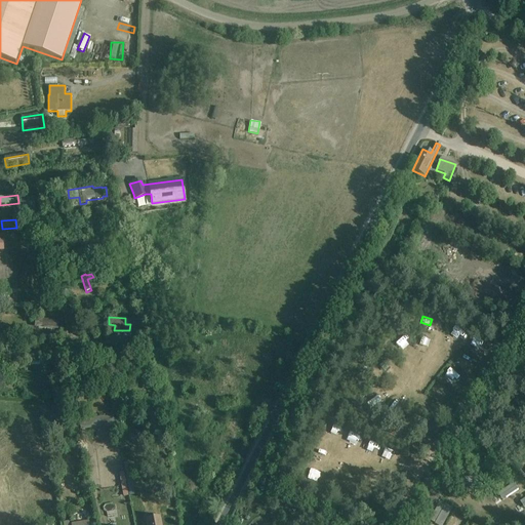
[(58,321),(35,319),(34,327),(58,330),(58,321)]
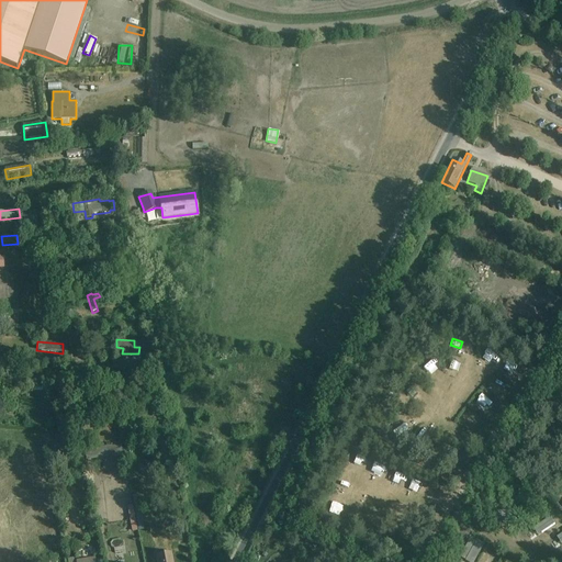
[(150,344),(142,343),(142,351),(150,352),(150,344)]
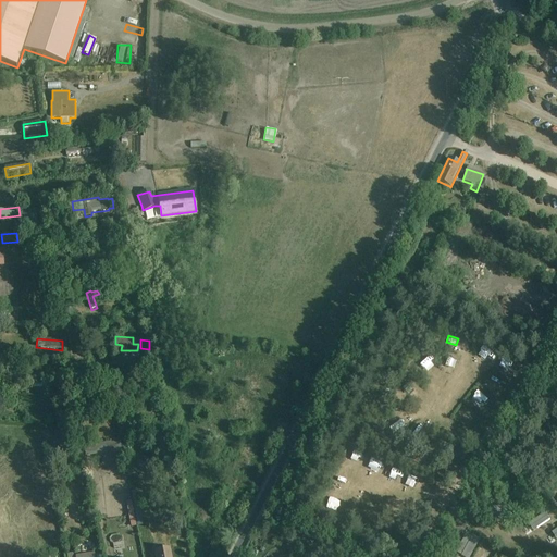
[(492,346),(486,355),(493,359),(499,350),(492,346)]
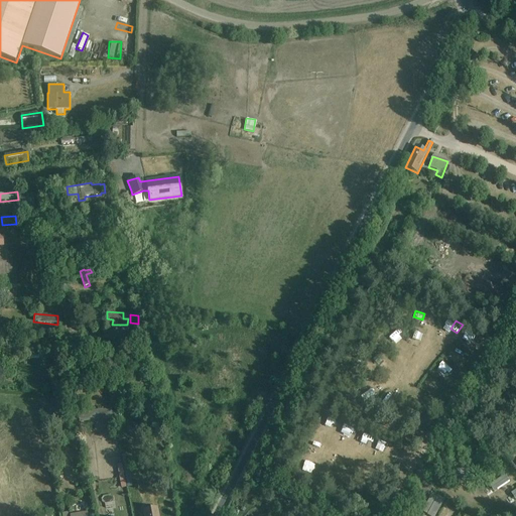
[(391,336),(386,342),(394,350),(399,344),(391,336)]
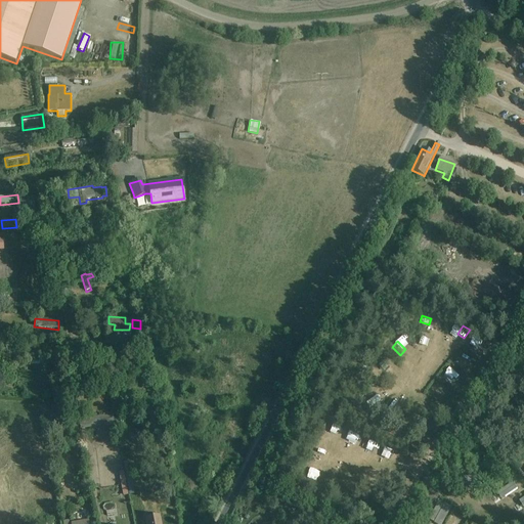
[(73,343),(61,342),(60,357),(72,358),(73,343)]
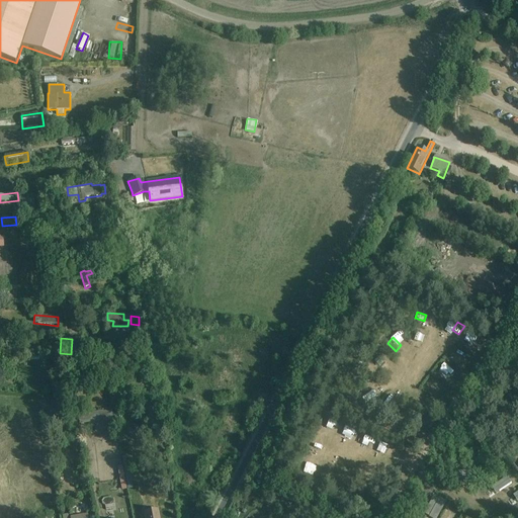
[(446,364),(440,371),(448,378),(454,371),(446,364)]
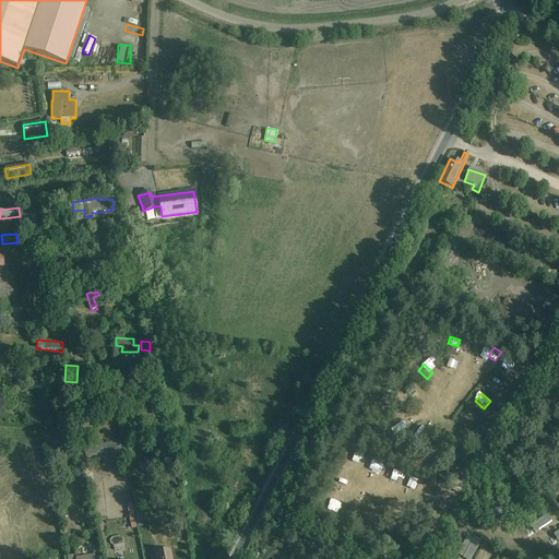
[(73,456),(72,451),(69,451),(69,449),(57,450),(58,461),(70,460),(70,456),(73,456)]
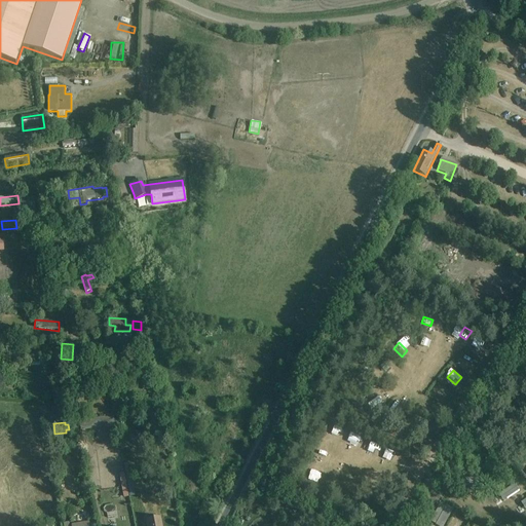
[(327,434),(334,430),(331,422),(323,425),(327,434)]
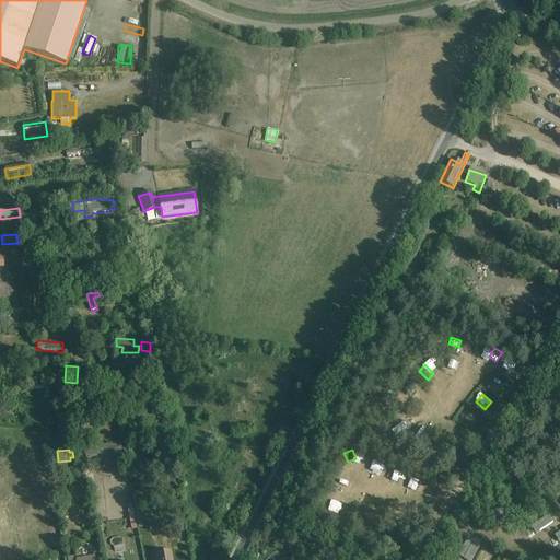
[(370,463),(364,473),(373,478),(378,468),(370,463)]
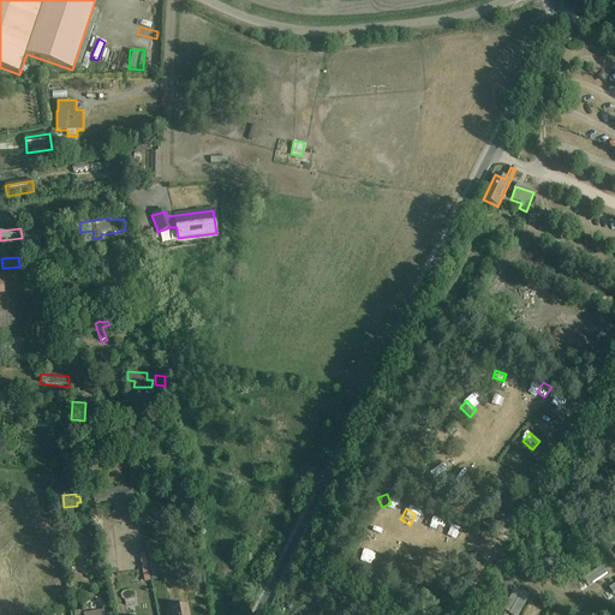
[(471,537),(467,548),(477,550),(481,541),(471,537)]
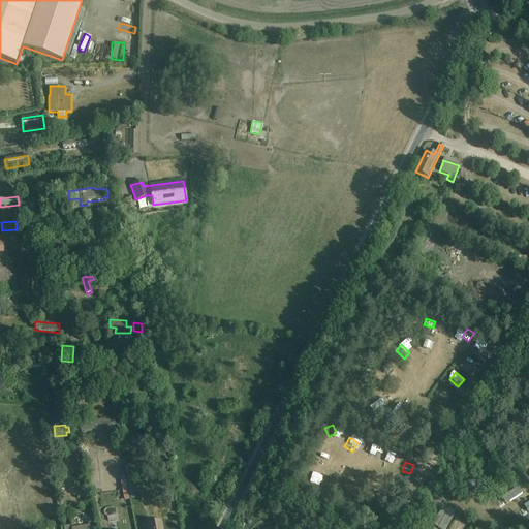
[(128,466),(124,466),(127,479),(126,479),(130,500),(135,499),(133,492),(136,491),(133,478),(132,478),(132,475),(130,476),(128,466)]
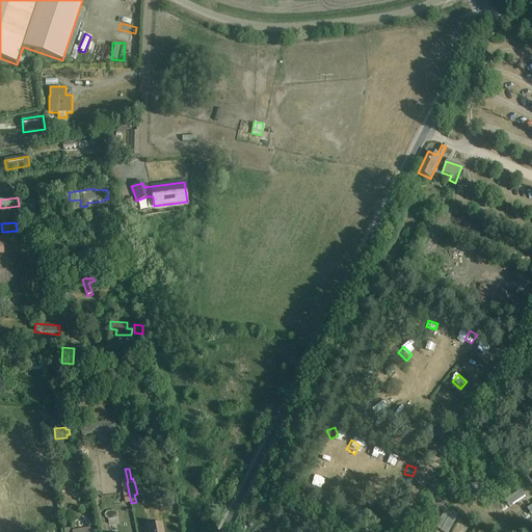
[(130,503),(126,479),(121,479),(122,484),(121,484),(125,504),(130,503)]
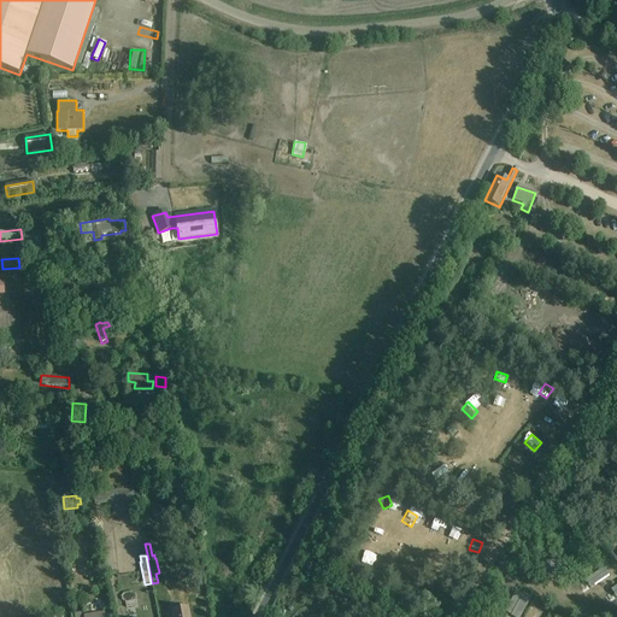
[(547,562),(545,570),(565,576),(568,568),(547,562)]
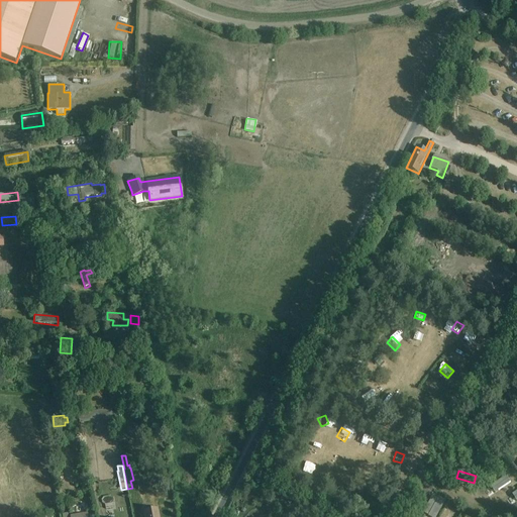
[(507,476),(491,487),(496,493),(511,483),(507,476)]
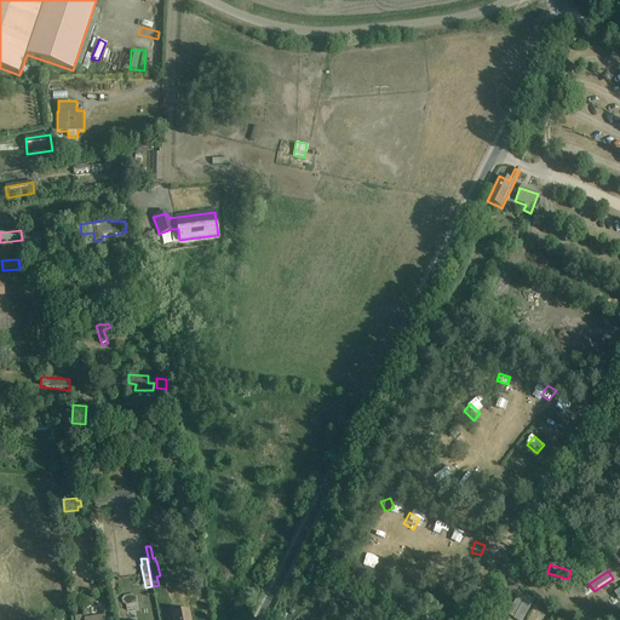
[(526,597),(514,619),(522,619),(534,601),(526,597)]
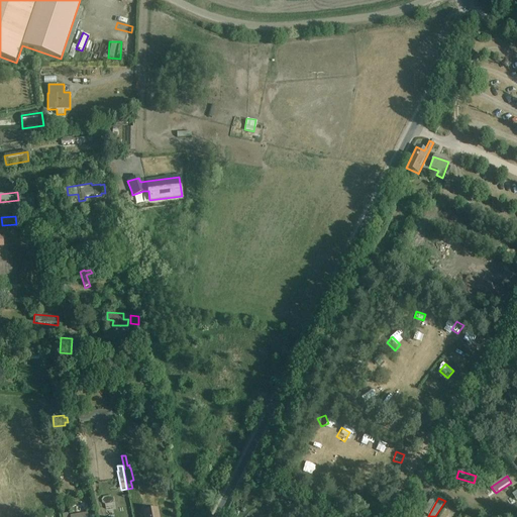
[(444,508),(440,515),(443,516),(450,516),(453,512),(444,508)]
